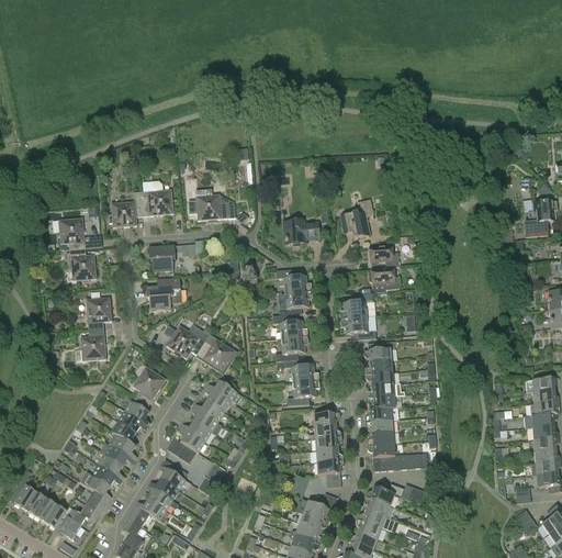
[(142,199),(143,214),(173,212),(171,188),(163,189),(161,182),(158,179),(142,180),(143,190),(141,190),(142,199)]
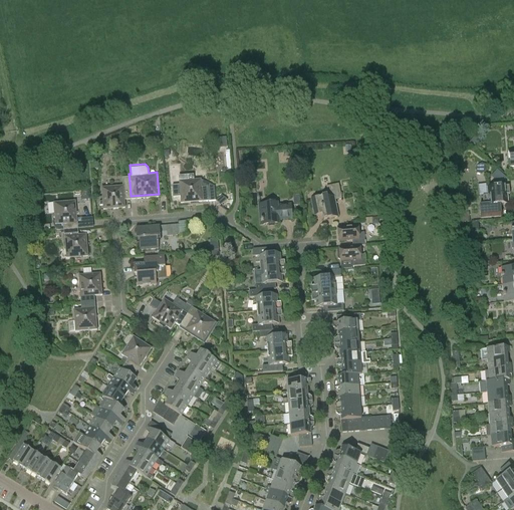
[(215,197),(213,183),(201,176),(194,177),(193,172),(178,173),(179,182),(172,183),(173,194),(180,194),(181,200),(215,197)]
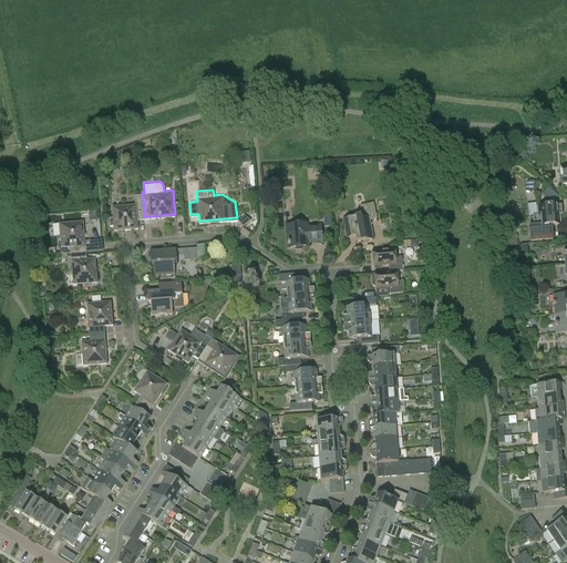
[(110,223),(113,223),(114,228),(137,226),(137,217),(144,216),(143,201),(142,192),(134,193),(135,202),(112,204),(113,218),(110,218),(110,223)]
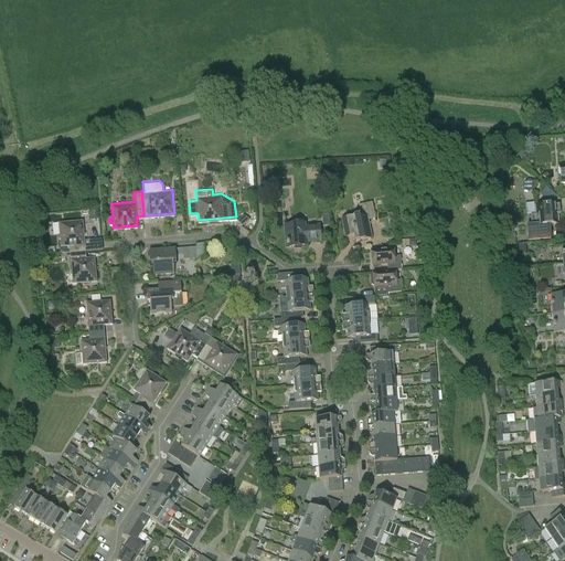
[(375,215),(372,199),(359,201),(361,214),(359,215),(358,212),(342,215),(345,233),(354,231),(355,237),(371,234),(368,217),(375,215)]
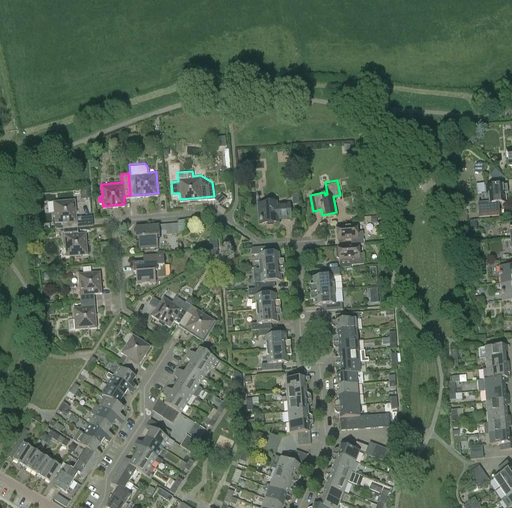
[(507,190),(506,181),(485,183),(485,191),(481,192),(481,201),(477,201),(478,214),(498,213),(497,200),(506,199),(505,190),(507,190)]
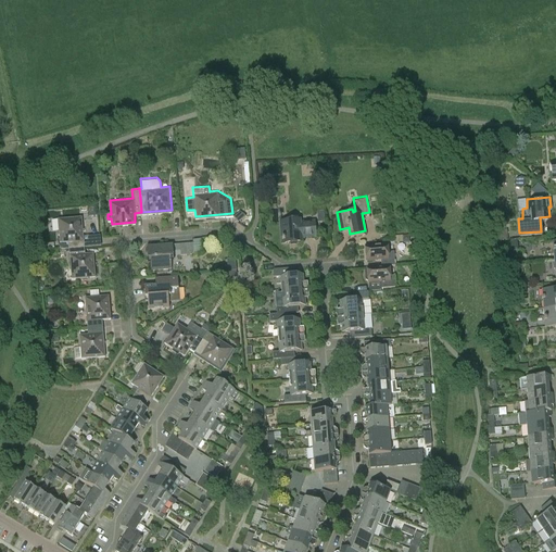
[(68,239),(68,246),(84,245),(81,214),(58,216),(60,240),(68,239)]
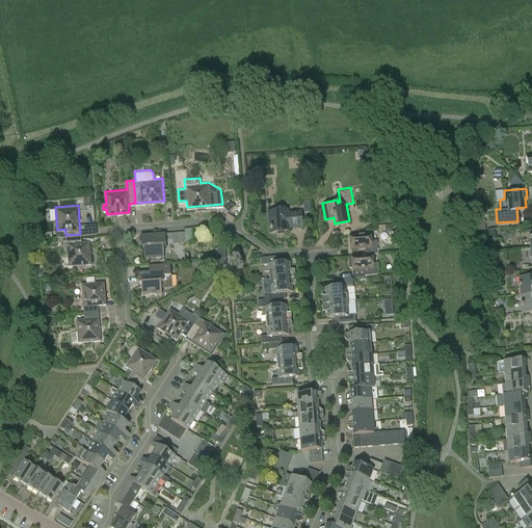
[(301,223),(300,209),(287,210),(287,207),(268,209),(270,230),(288,228),(288,225),(301,223)]
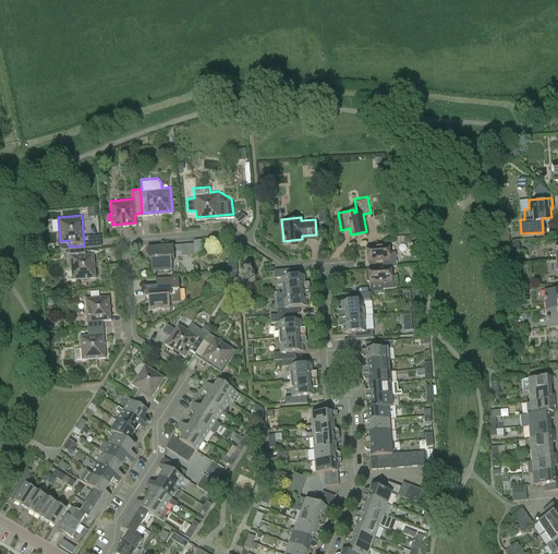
[(195,252),(194,241),(180,242),(181,253),(195,252)]
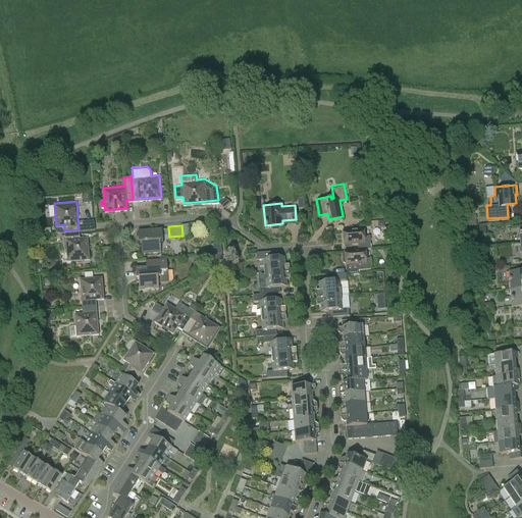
[(161,226),(138,228),(139,239),(141,239),(142,251),(161,249),(160,237),(162,237),(161,226)]
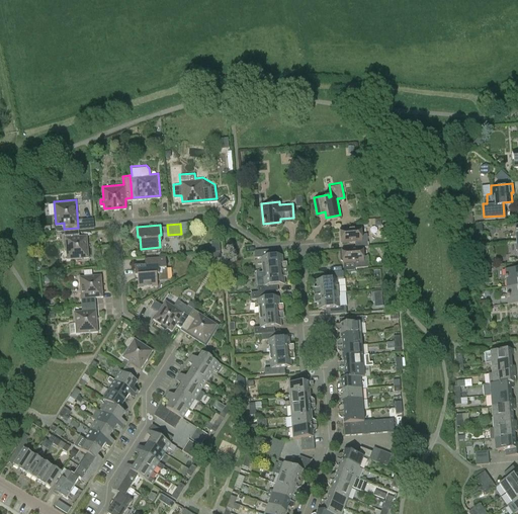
[(355,245),(368,244),(367,232),(361,232),(360,225),(340,226),(341,240),(354,239),(355,245)]
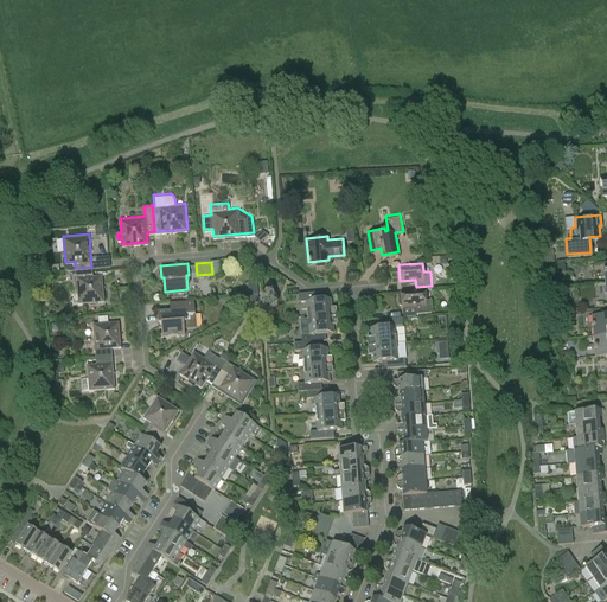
[(91,267),(75,268),(78,301),(104,299),(102,273),(93,274),(91,267)]
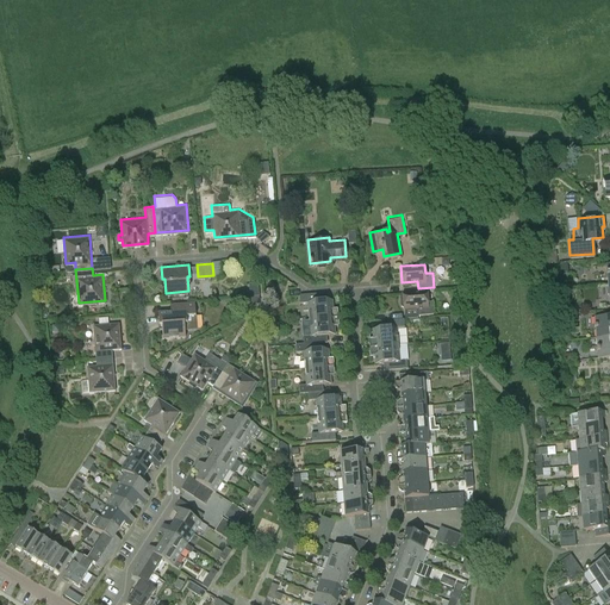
[(434,287),(418,288),(403,289),(404,306),(417,305),(418,312),(433,311),(433,304),(431,298),(428,298),(427,288),(434,287)]
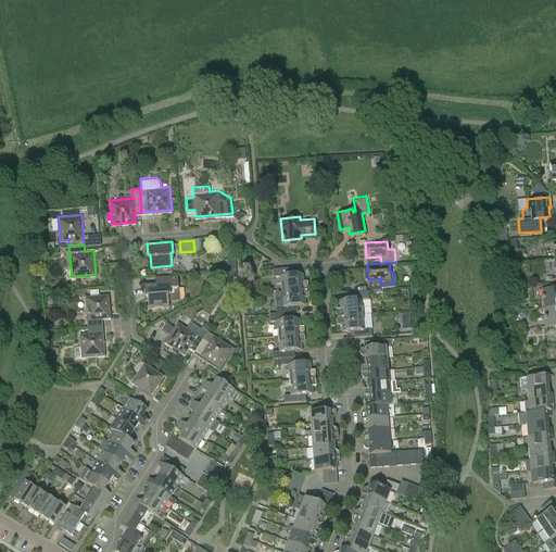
[(281,288),(307,287),(307,278),(303,279),(303,271),(289,272),(289,265),(273,266),(274,274),(280,274),(281,288)]
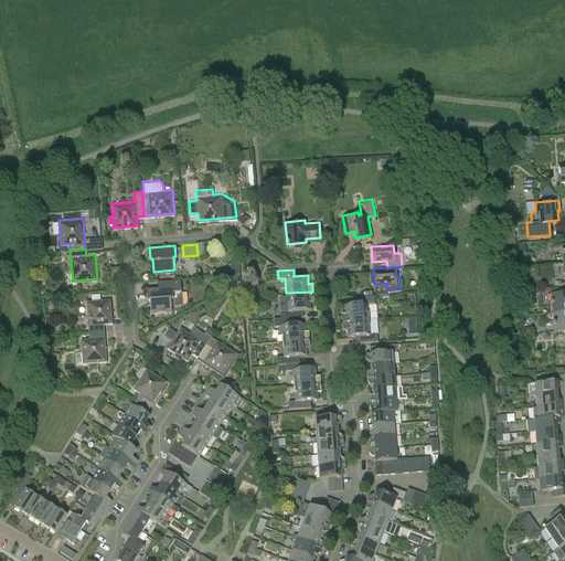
[(181,303),(180,278),(158,279),(158,287),(146,287),(147,298),(150,298),(150,311),(171,310),(171,304),(181,303)]
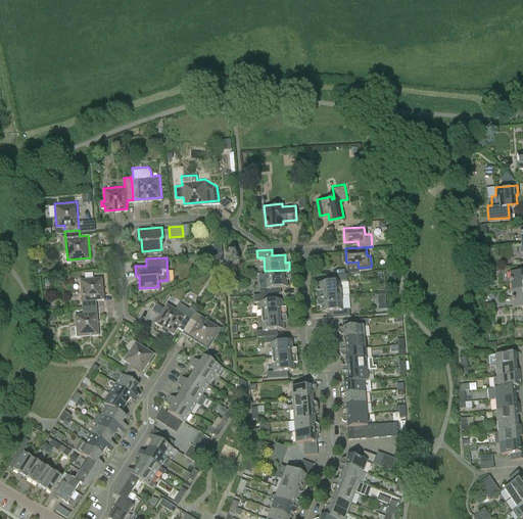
[(522,268),(510,269),(511,287),(522,285),(522,268)]
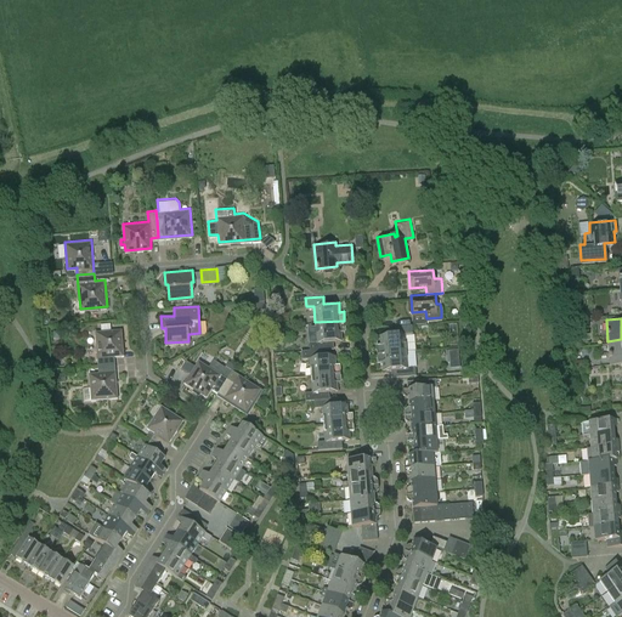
[(344,321),(315,322),(316,339),(309,340),(310,347),(318,347),(327,346),(327,339),(341,338),(340,329),(345,329),(344,321)]
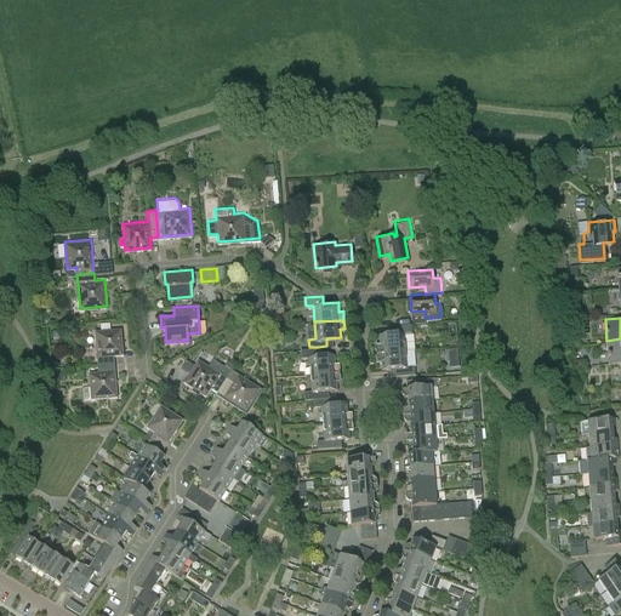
[(376,351),(405,348),(404,331),(411,330),(410,321),(393,324),(393,331),(379,332),(380,341),(375,342),(376,351)]
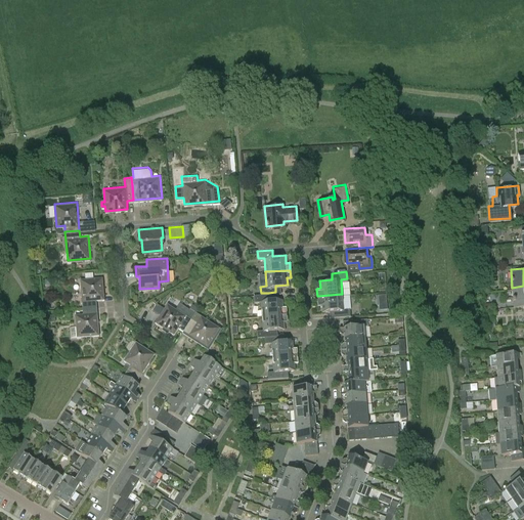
[(80,277),(82,306),(96,305),(96,299),(104,298),(102,275),(80,277)]
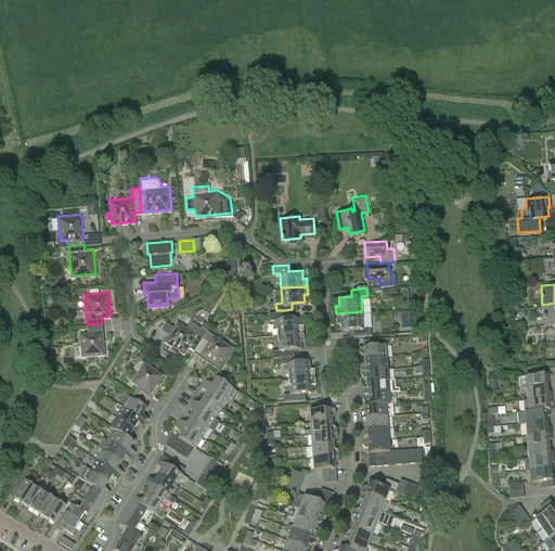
[(554,323),(554,322),(554,303),(542,305),(544,323),(554,323)]
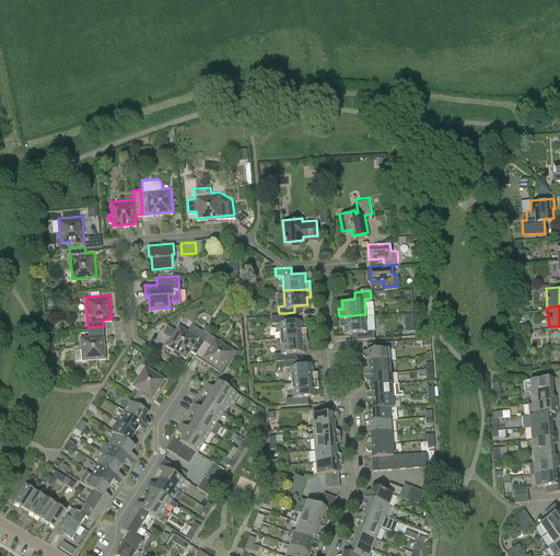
[(403,323),(405,323),(413,323),(412,312),(403,313),(403,323)]
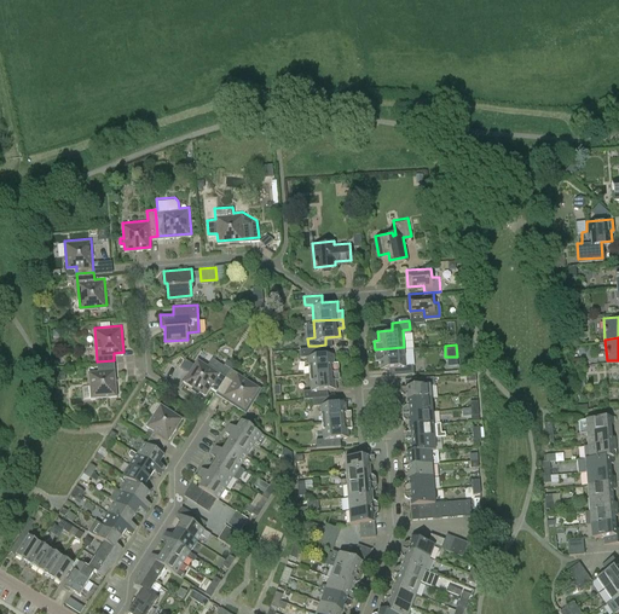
[(308,354),(310,371),(339,369),(337,360),(334,360),(333,352),(318,353),(317,346),(308,346),(300,346),(300,354),(308,354)]
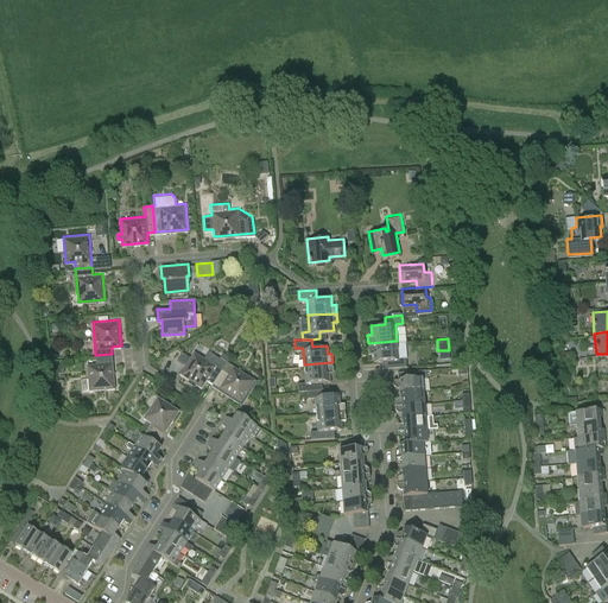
[(397,341),(368,343),(368,351),(373,350),(374,360),(388,359),(388,366),(406,365),(405,356),(398,356),(397,341)]
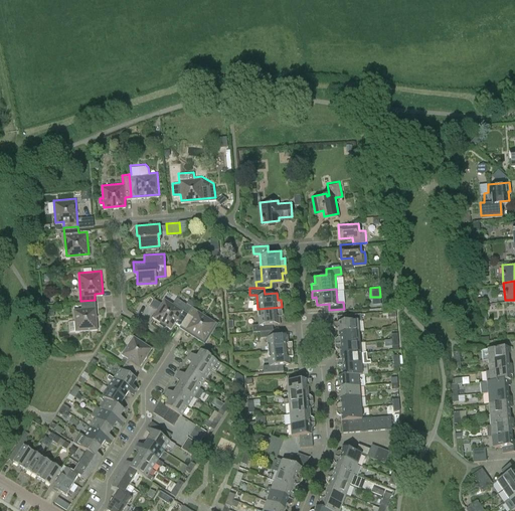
[(175,320),(180,324),(188,312),(164,297),(152,315),(171,327),(175,320)]
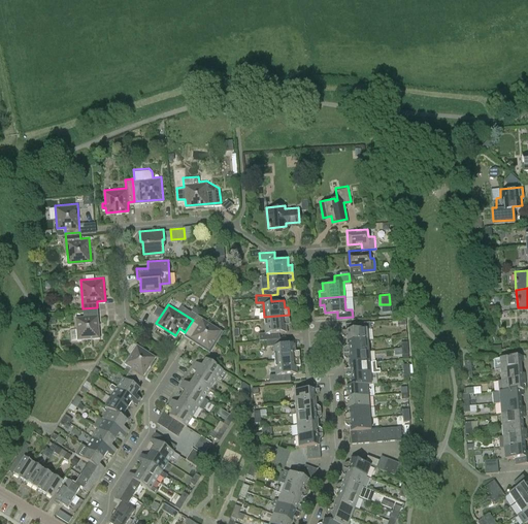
[(97,307),(83,308),(84,315),(75,315),(77,337),(100,335),(97,307)]
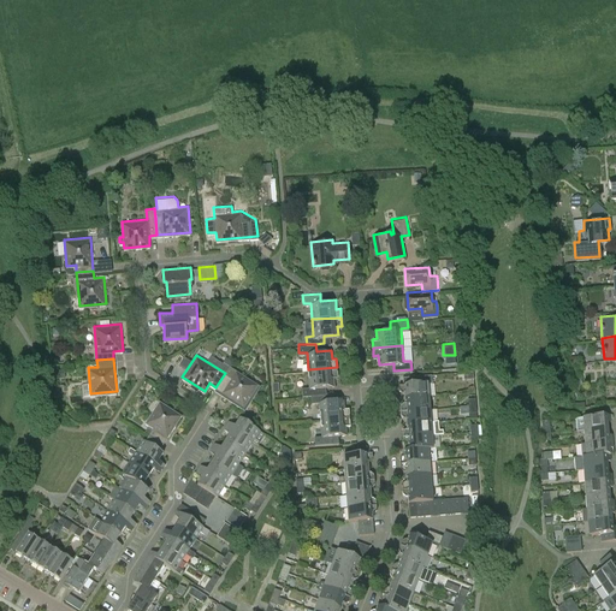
[(230,365),(225,373),(215,387),(243,405),(258,383),(230,365)]
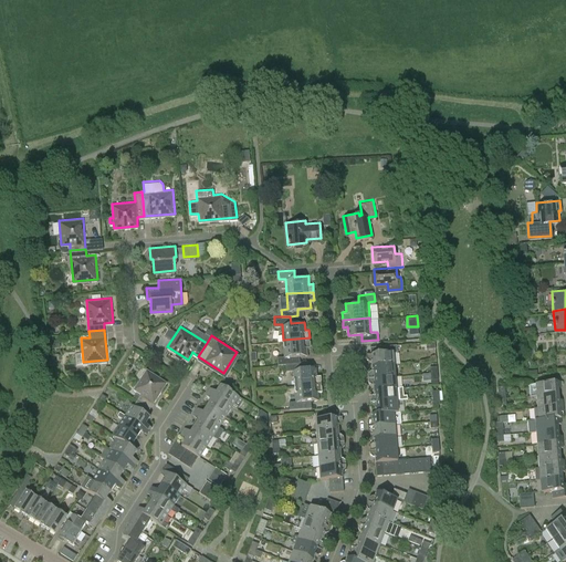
[(310,345),(310,337),(283,340),(284,355),(278,355),(278,363),(285,362),(294,361),(293,354),(307,353),(306,345),(310,345)]
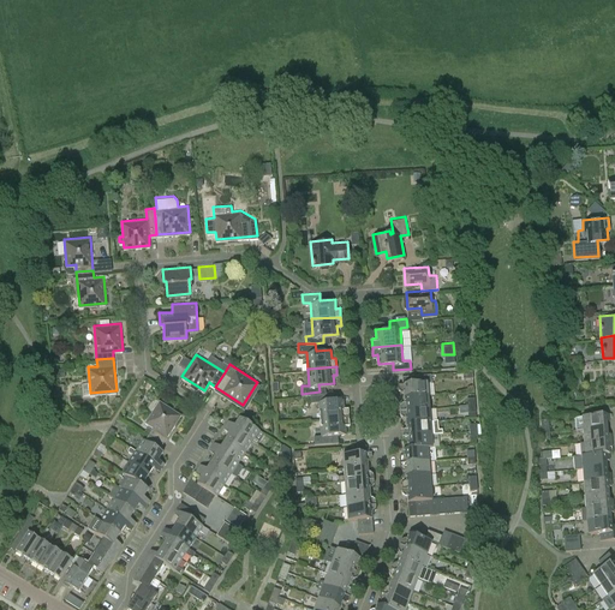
[(404,395),(428,393),(427,380),(431,380),(430,371),(417,372),(401,374),(402,381),(398,382),(398,387),(401,389),(402,389),(404,395)]
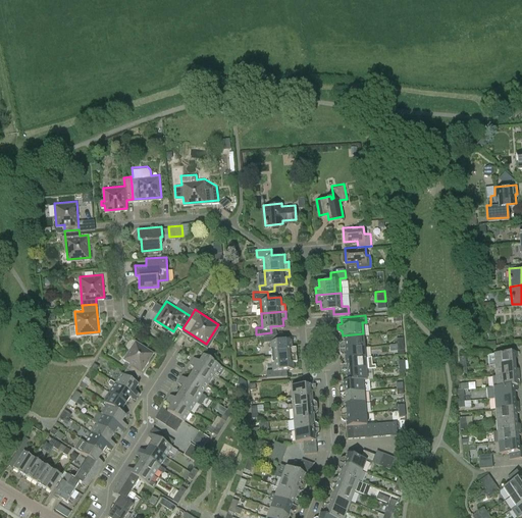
[(278,331),(271,332),(263,333),(264,341),(270,340),(271,354),(296,352),(296,345),(292,345),(291,338),(278,339),(278,331)]
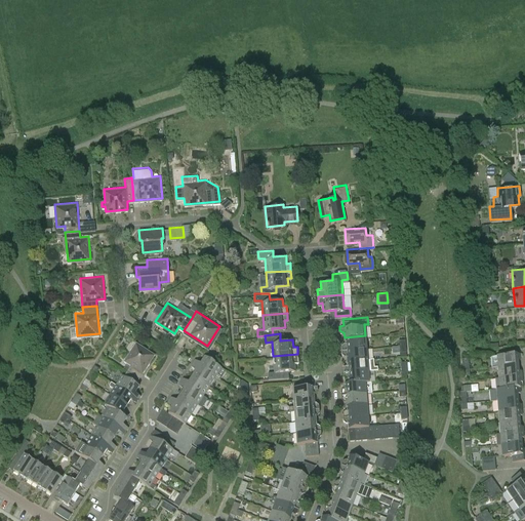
[(365,335),(345,337),(345,342),(342,342),(340,345),(341,349),(366,347),(365,335)]
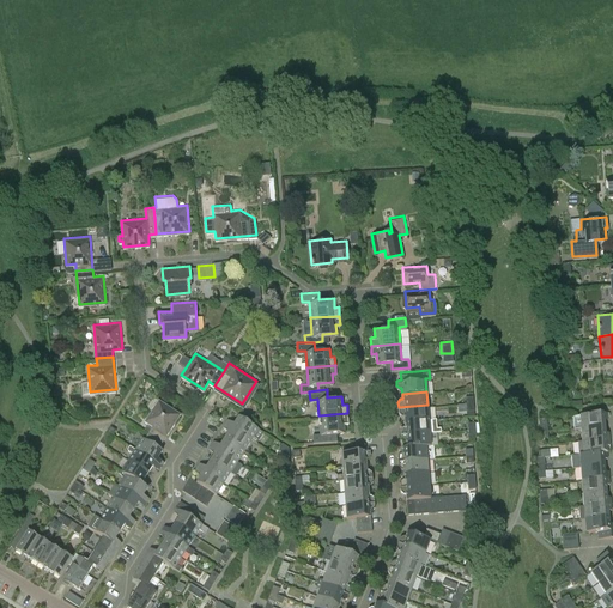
[(144,427),(149,431),(162,439),(181,412),(158,397),(144,419),(147,421),(144,427)]
